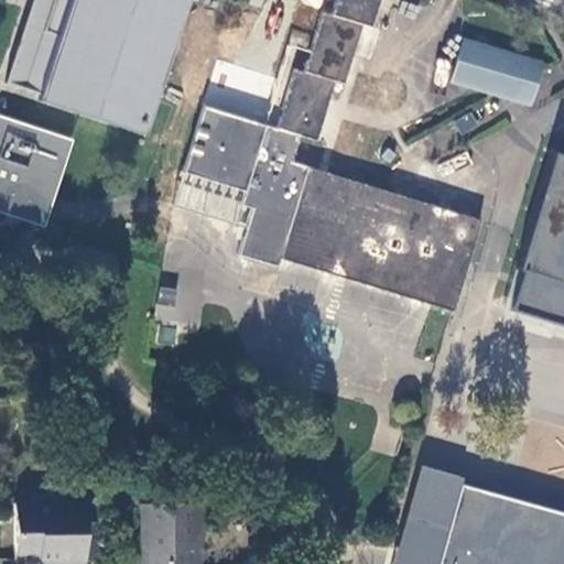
[(33,0),(8,80),(41,90),(39,99),(144,133),(148,122),(186,0),(33,0)]
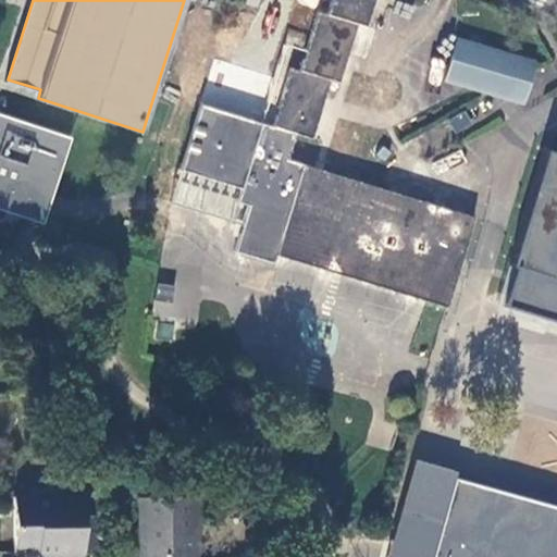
[(347,53),(360,58),(371,27),(367,26),(374,0),(332,0),(327,15),(318,13),(307,51),(283,44),(260,120),(198,102),(185,147),(180,165),(242,186),(237,198),(248,201),(242,220),(233,250),(275,263),(279,255),(446,309),(475,218),(366,183),(287,158),(295,132),(312,138),(331,81),(337,83),(347,53)]
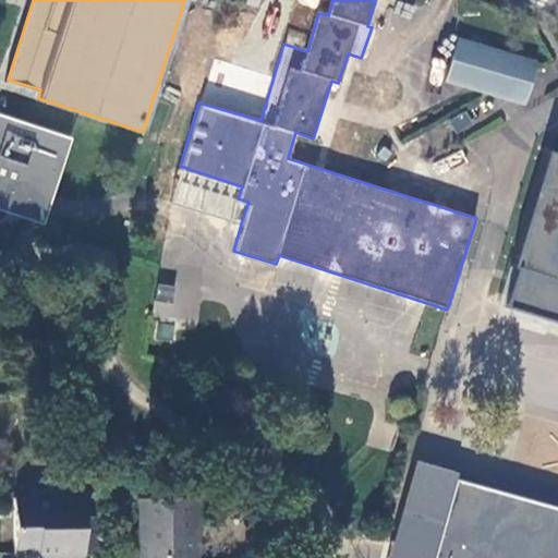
[(372,27),(361,58),(366,60),(377,28),(372,27)]
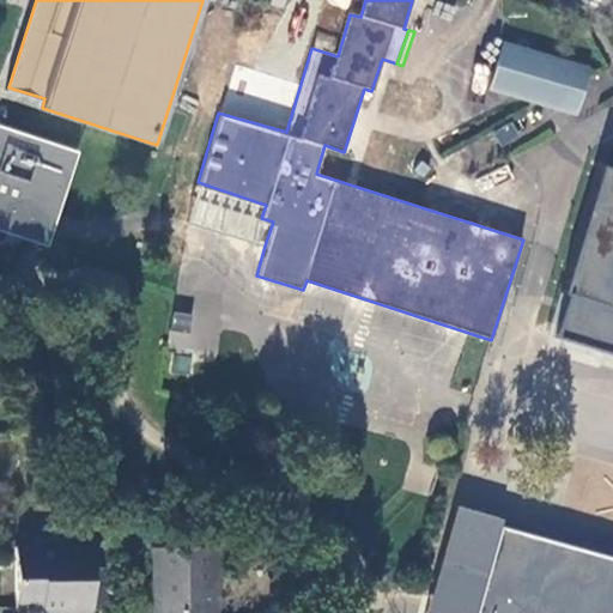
[(590,70),(505,46),(492,90),(577,114),(583,91),(590,70)]
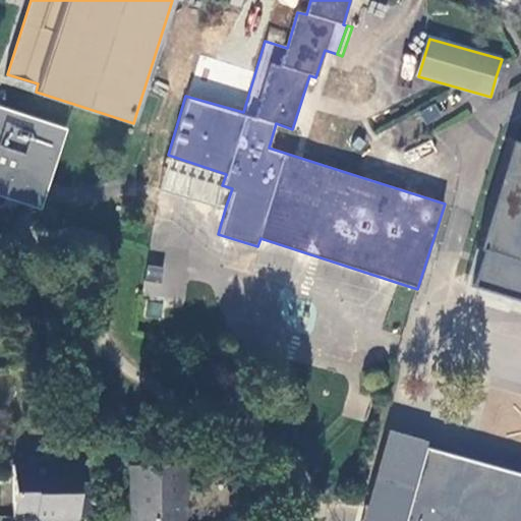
[(0,189),(24,198),(32,177),(44,181),(61,129),(66,130),(66,128),(29,115),(0,106),(0,189)]
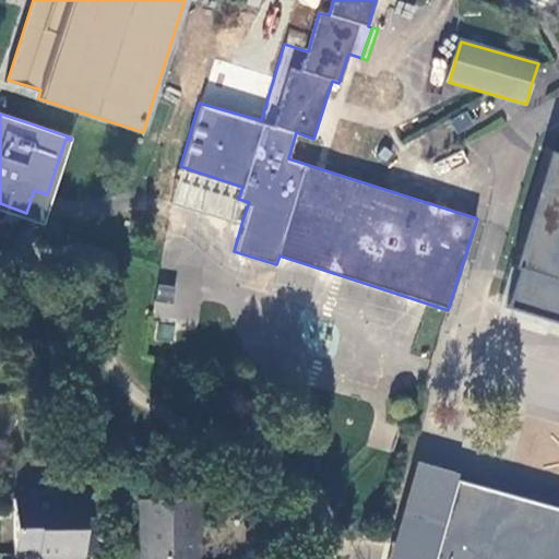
[(514,265),(520,268),(558,280),(558,154),(550,151),(514,265)]
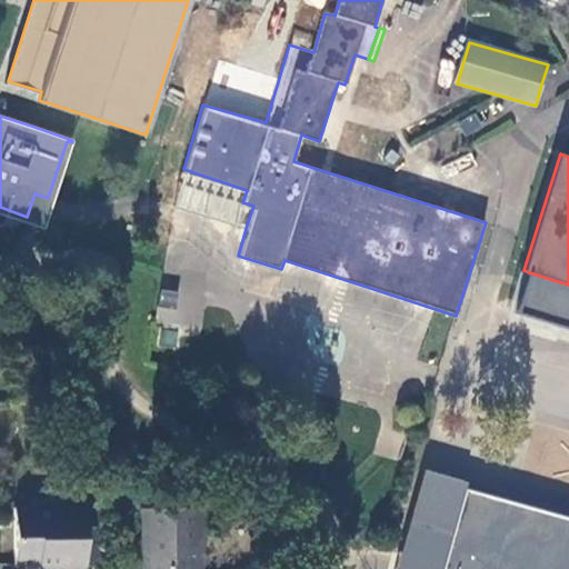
[(175,199),(247,225),(253,206),(242,202),(247,190),(183,169),(175,199)]
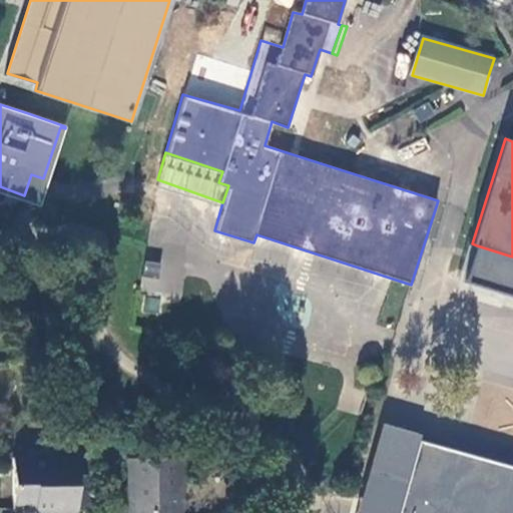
[(185,201),(150,195),(138,292),(172,297),(185,201)]
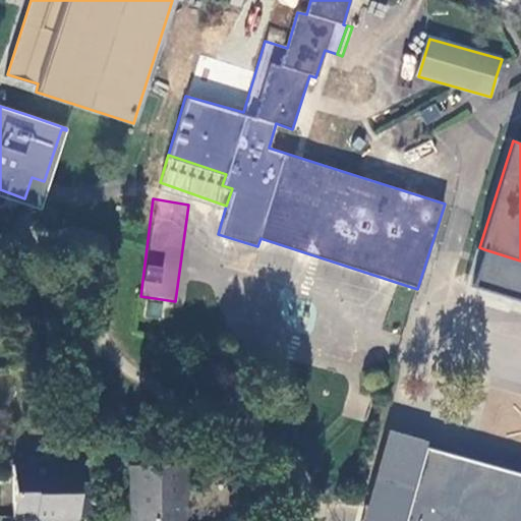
[(520,261),(484,249),(473,284),(520,299),(520,261)]
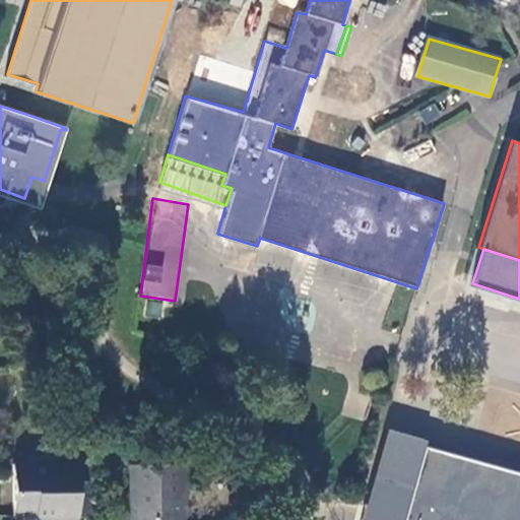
[(519,396),(492,389),(482,421),(519,432),(519,396)]
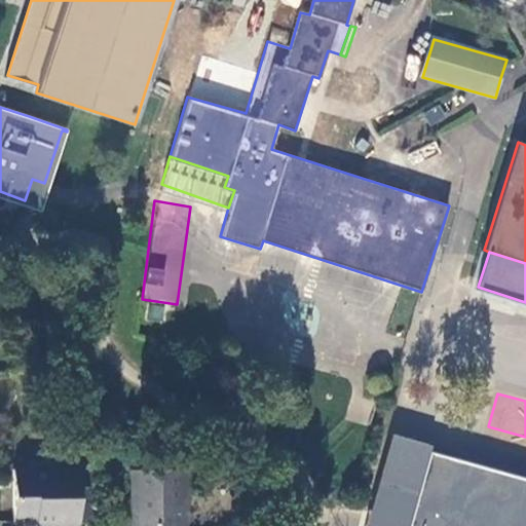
[(525,525),(525,474),(389,440),(367,525),(525,525)]
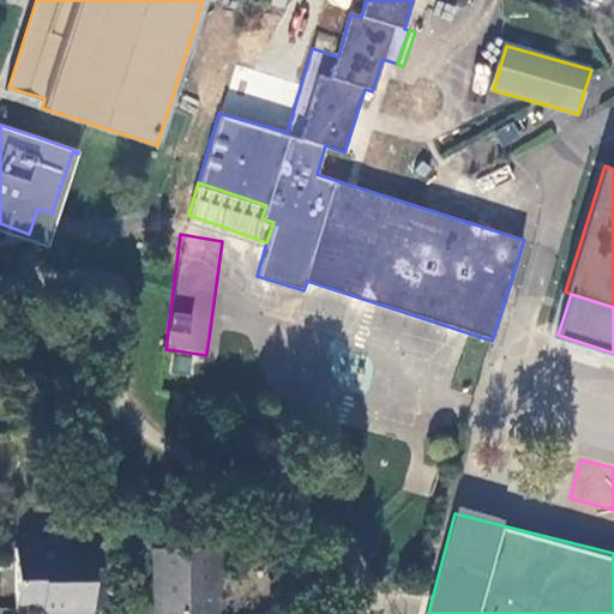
[(94,613),(91,548),(18,551),(18,609),(60,609),(60,613),(94,613)]
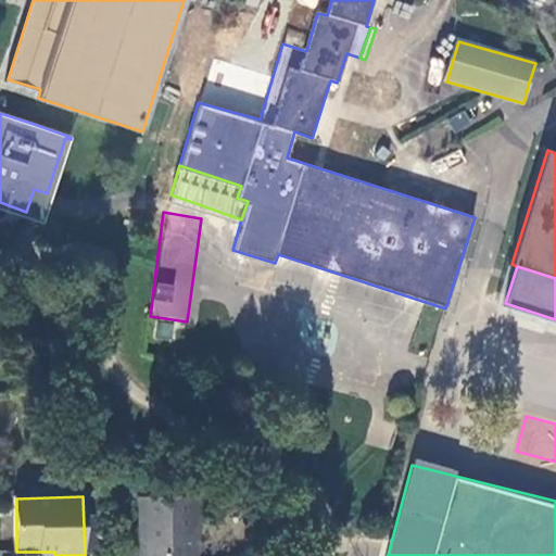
[(143,530),(143,555),(198,555),(198,497),(136,497),(137,529),(143,530)]
